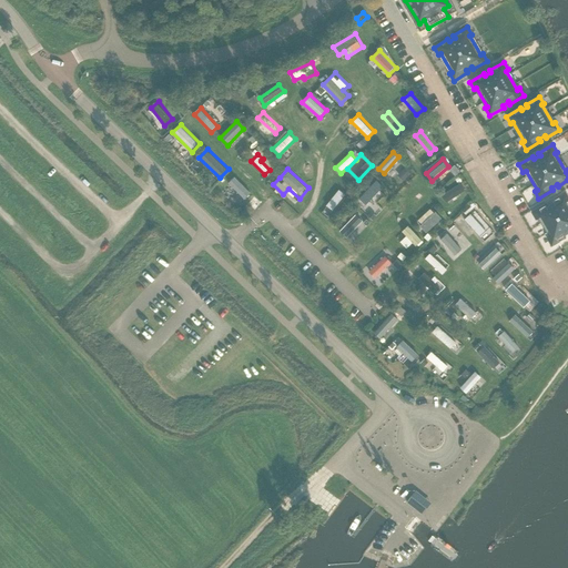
[(406,169),(398,174),(404,180),(411,173),(406,169)]
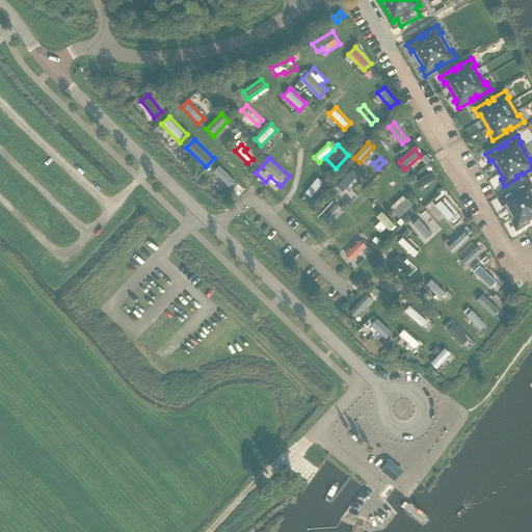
[(212,174),(227,189),(236,180),(221,164),(212,174)]
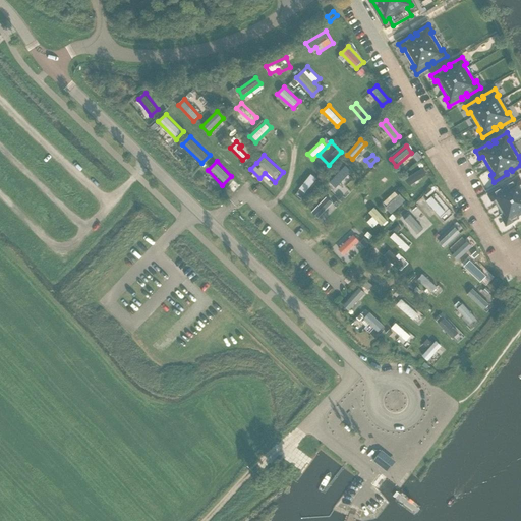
[(345,167),(330,183),(335,188),(350,172),(345,167)]
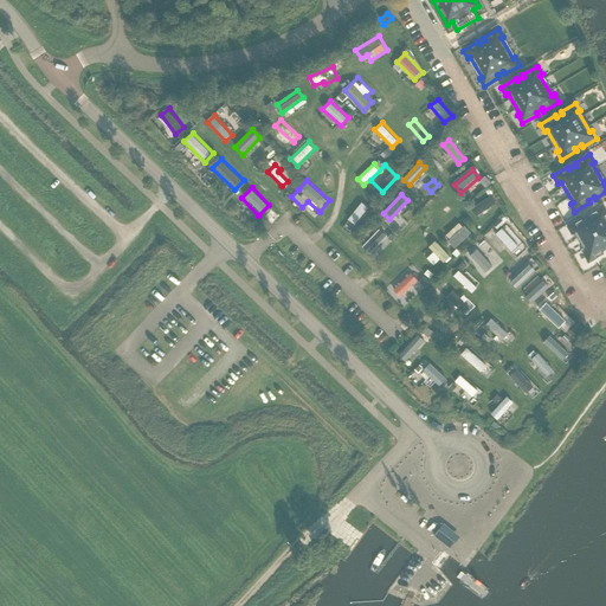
[(491,198),(471,211),(476,219),(496,206),(491,198)]
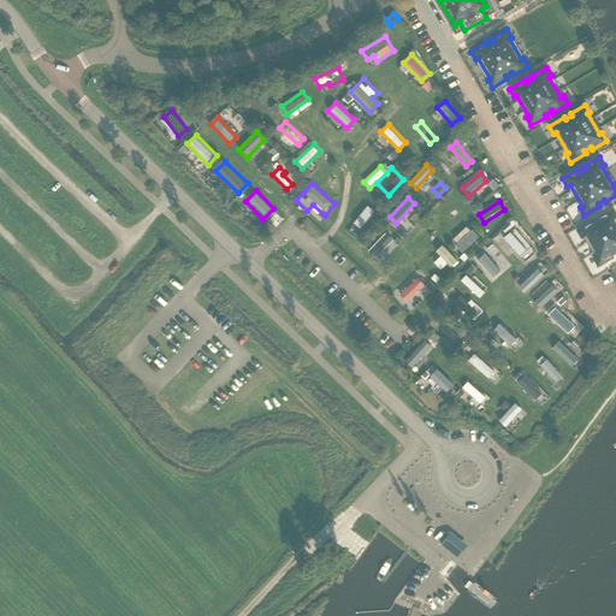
[(368,205),(353,223),(360,229),(374,211),(368,205)]
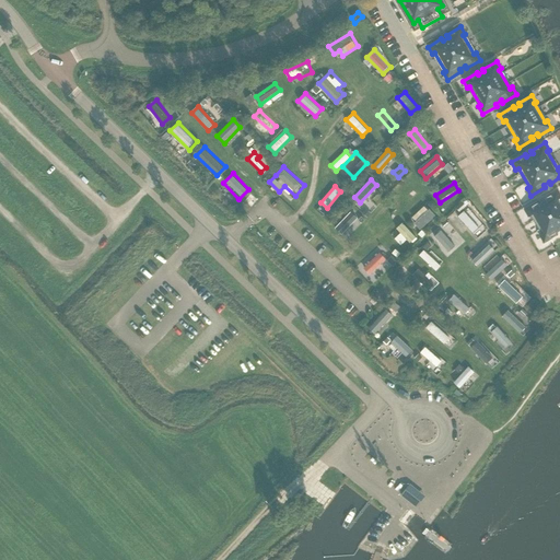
[(559,199),(559,198),(559,194),(557,190),(544,198),(545,200),(539,203),(538,201),(524,210),(528,218),(531,216),(541,234),(539,236),(544,243),(558,235),(556,233),(559,230),(559,199)]
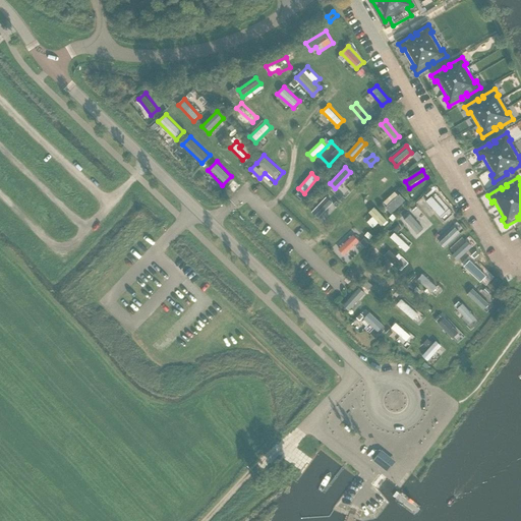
[(441,218),(451,210),(437,191),(426,199),(441,218)]
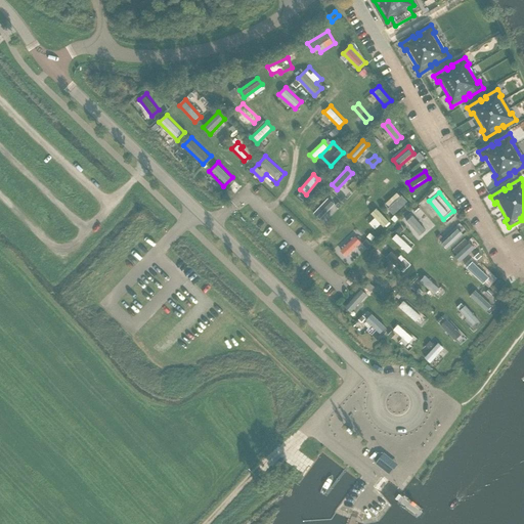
[(336,204),(340,200),(333,193),(330,197),(336,204)]
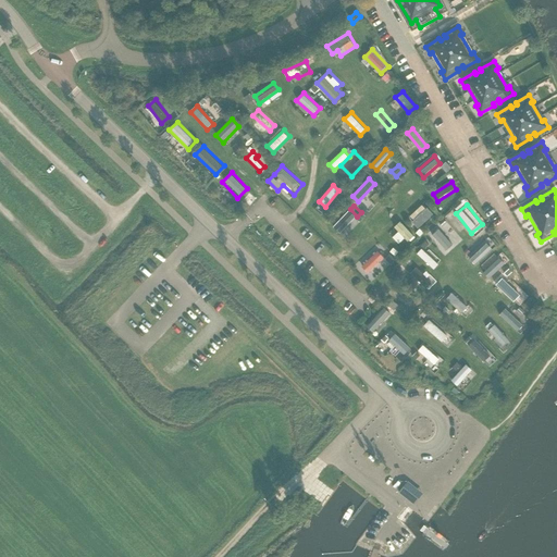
[(428,208),(411,223),(417,229),(433,214),(428,208)]
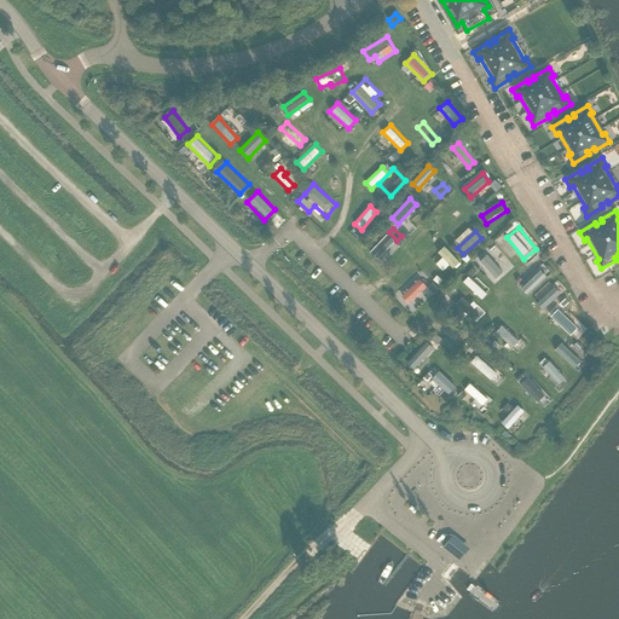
[(389,233),(371,253),(377,259),(395,239),(389,233)]
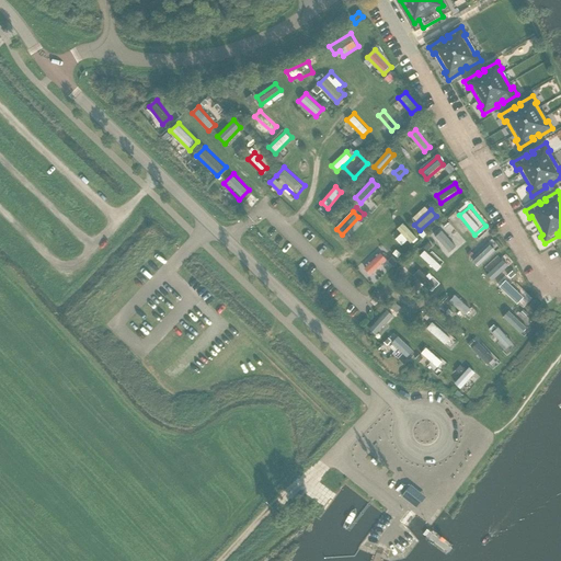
[(397,227),(402,233),(396,238),(402,245),(409,240),(411,243),(419,238),(404,221),(397,227)]
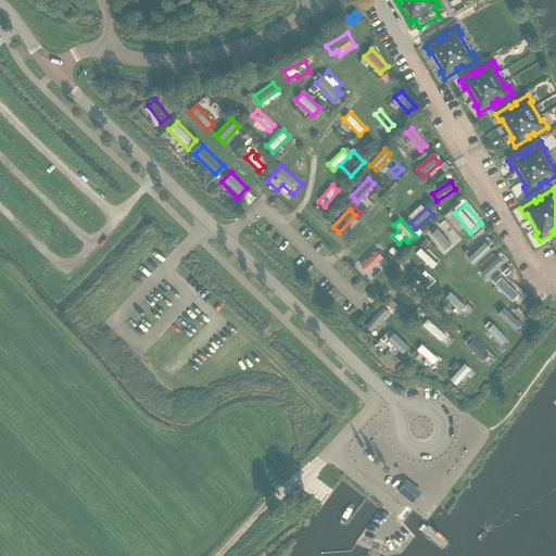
[(431,238),(438,245),(454,230),(447,223),(431,238)]
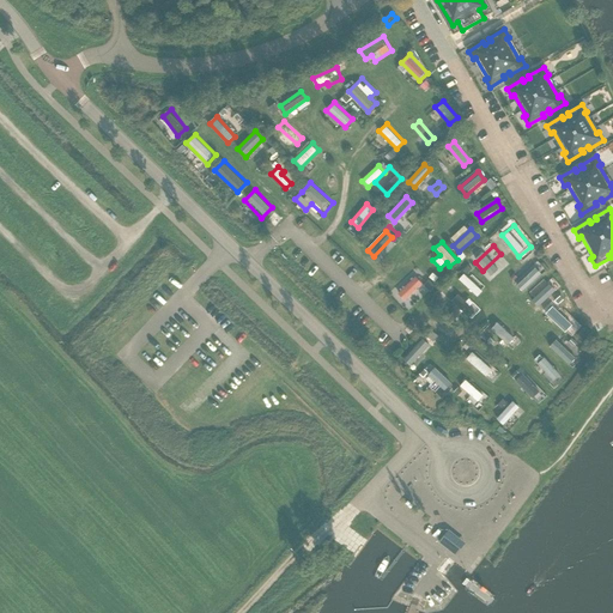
[(535,267),(517,283),(523,290),(541,275),(535,267)]
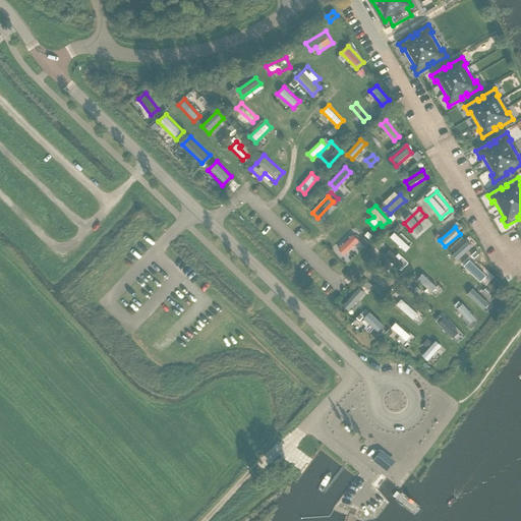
[(399,236),(396,233),(391,238),(405,251),(410,246),(409,245),(411,243),(401,233),(399,236)]
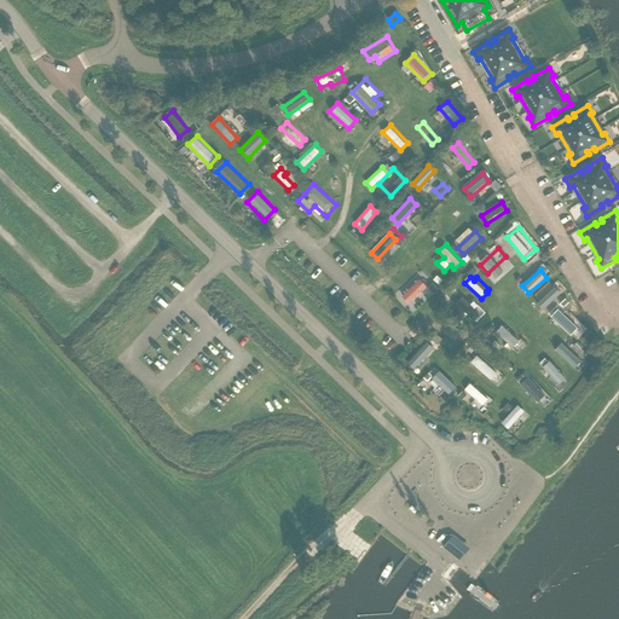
[(418,278),(401,295),(408,301),(424,284),(418,278)]
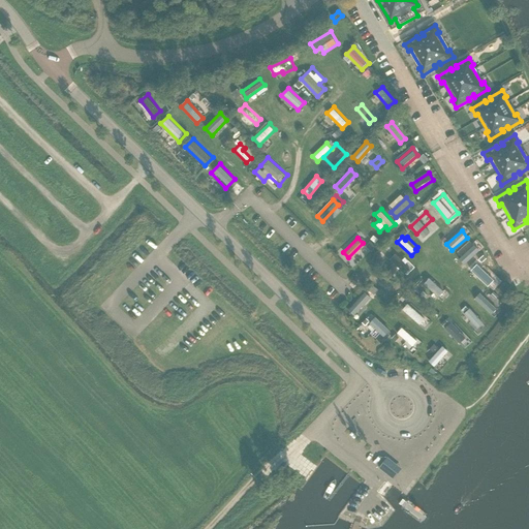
[(470,248),(456,263),(462,270),(476,254),(470,248)]
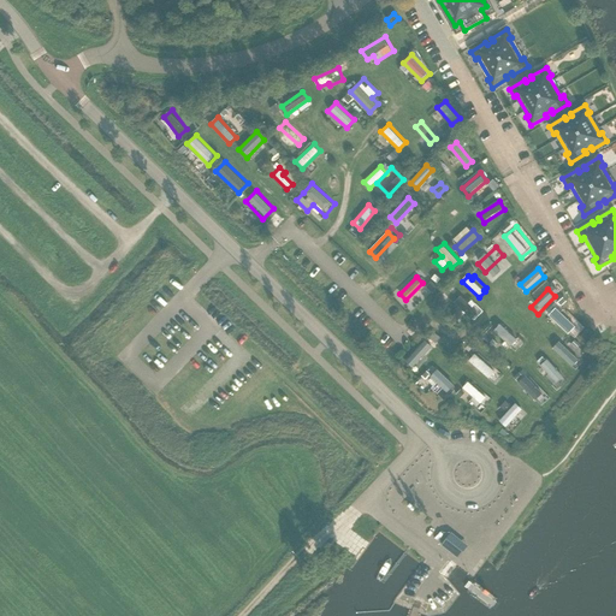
[(468,303),(460,296),(454,302),(472,319),(478,312),(472,307),(475,303),(471,300),(468,303)]
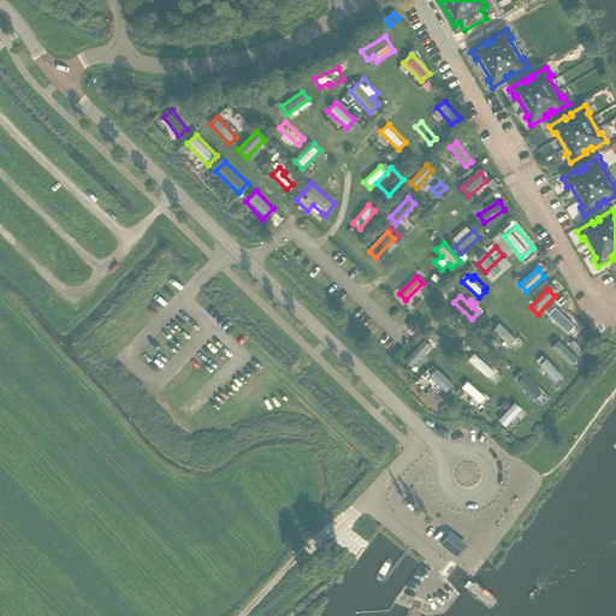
[(573,323),(556,307),(549,315),(566,330),(573,323)]
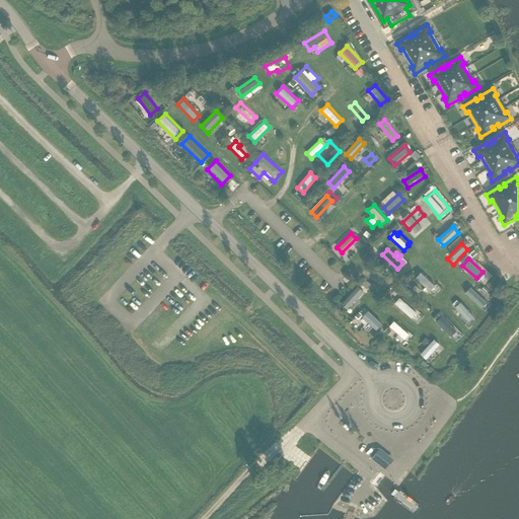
[(434,286),(421,273),(416,279),(430,291),(434,286)]
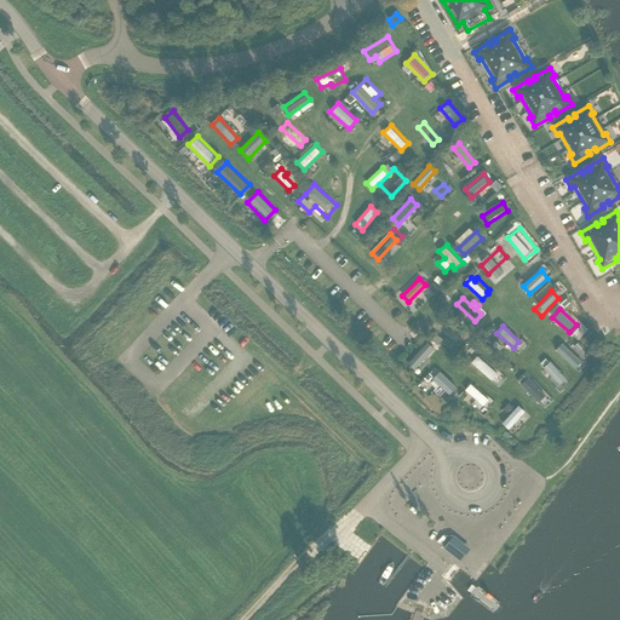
[(426,344),(411,361),(417,367),(434,349),(426,344)]
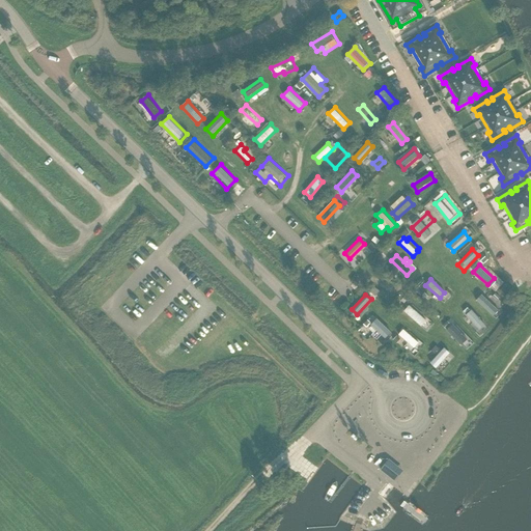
[(497,310),(481,295),(476,300),(491,315),(497,310)]
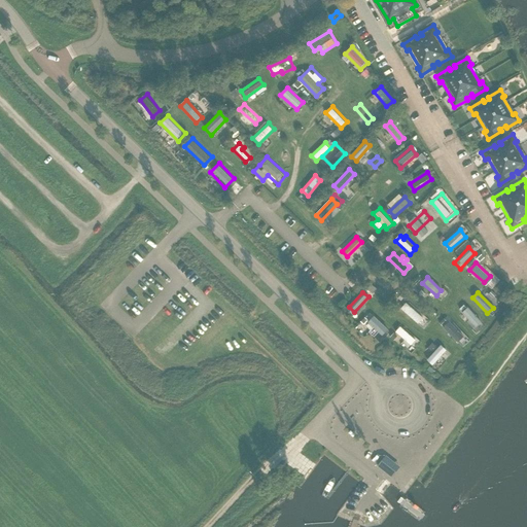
[(422,318),(406,304),(400,309),(417,323),(422,318)]
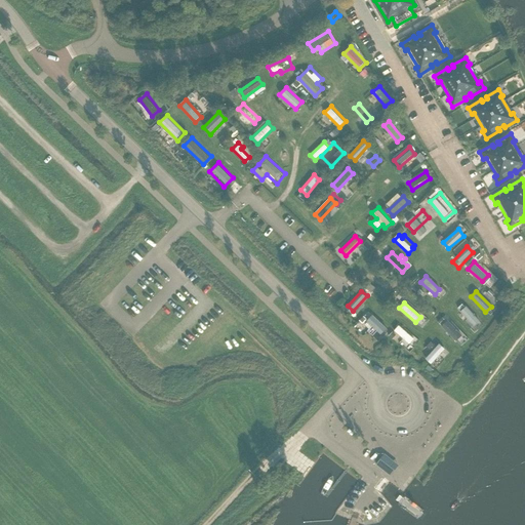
[(479,319),(465,305),(459,310),(474,324),(479,319)]
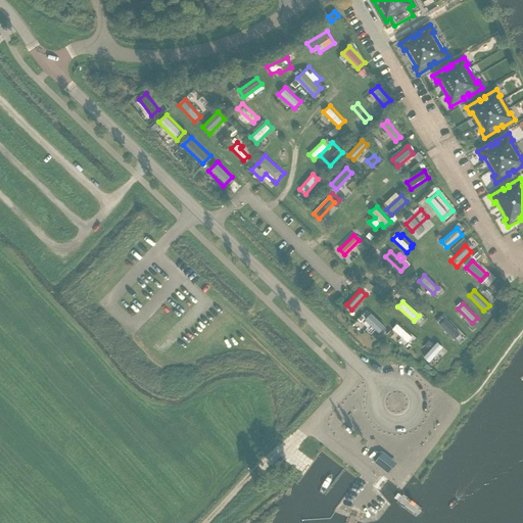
[(383,327),(369,315),(365,320),(379,333),(383,327)]
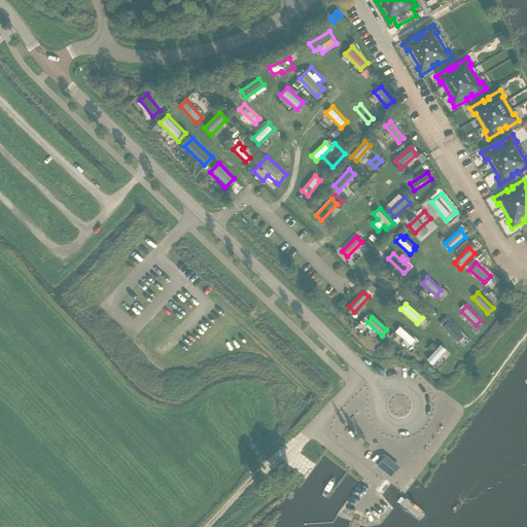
[(462,337),(448,322),(443,327),(457,342),(462,337)]
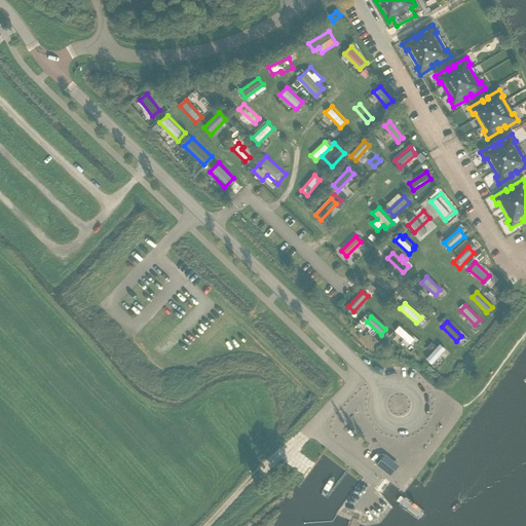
[(415,339),(399,325),(393,330),(410,344),(415,339)]
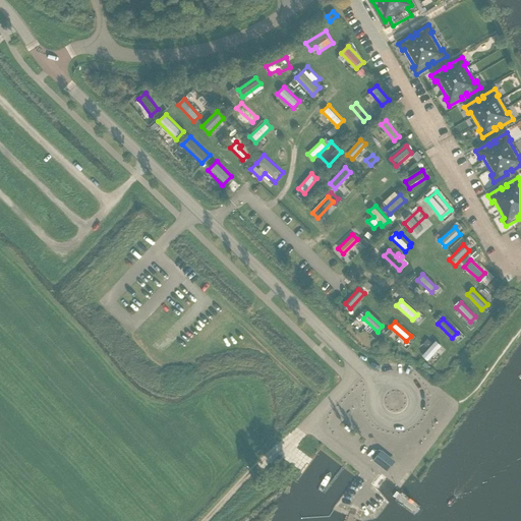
[(437,340),(422,355),(427,360),(442,345),(437,340)]
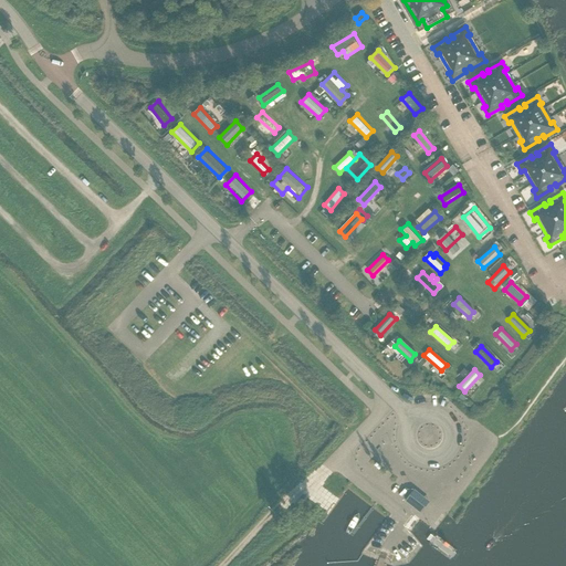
[(407,500),(421,511),(429,501),(415,490),(407,500)]
